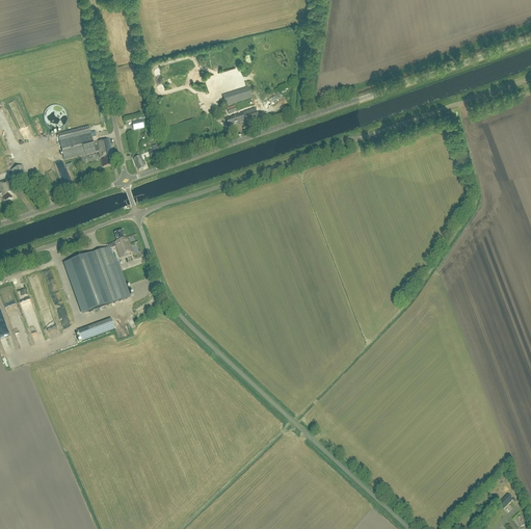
[(249,95),(247,86),(222,95),(224,103),(249,95)]
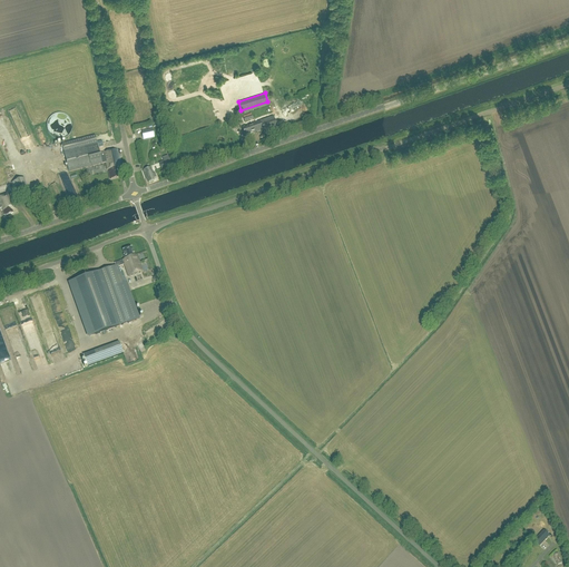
[(72,127),(67,110),(46,117),(52,136),(68,132),(67,128),(72,127)]
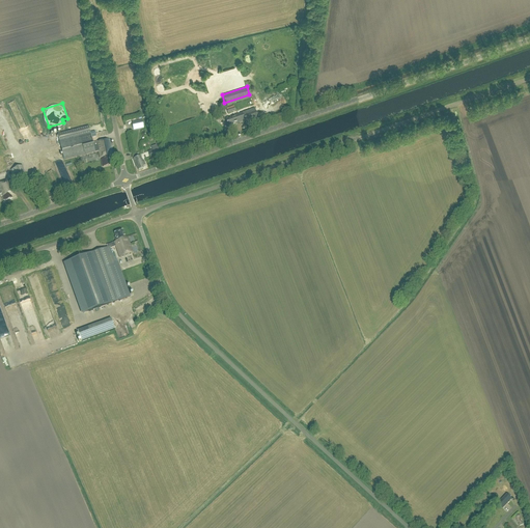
[(257,117),(253,106),(232,113),(224,116),(226,123),(235,120),(235,121),(244,118),(245,122),(257,117)]
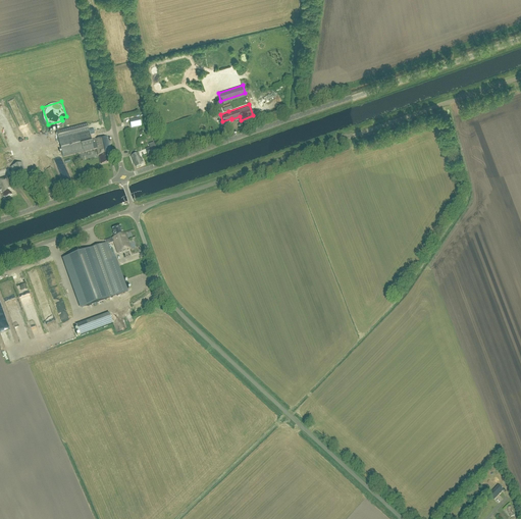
[(19,105),(12,108),(24,136),(32,133),(19,105)]
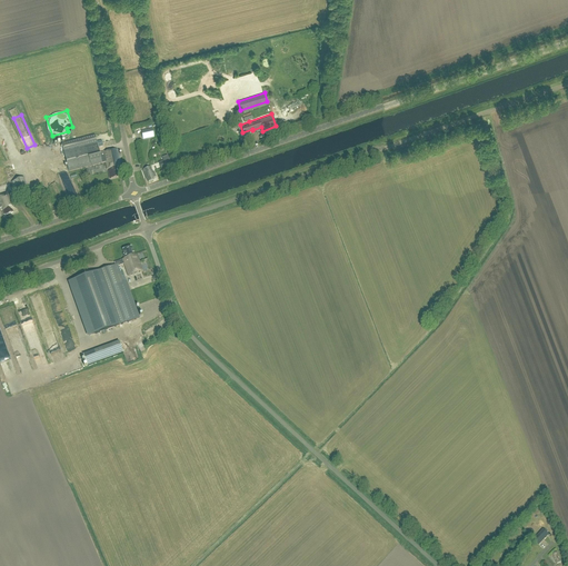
[(153,135),(151,126),(140,128),(141,137),(153,135)]
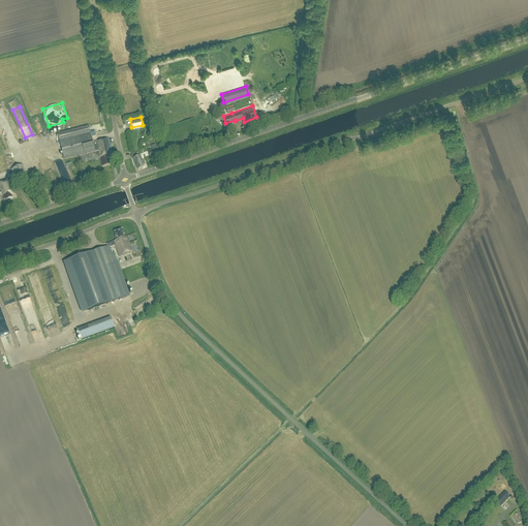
[(91,141),(87,123),(56,130),(62,157),(97,149),(99,155),(101,164),(110,162),(107,154),(112,153),(107,136),(95,140),(91,141)]
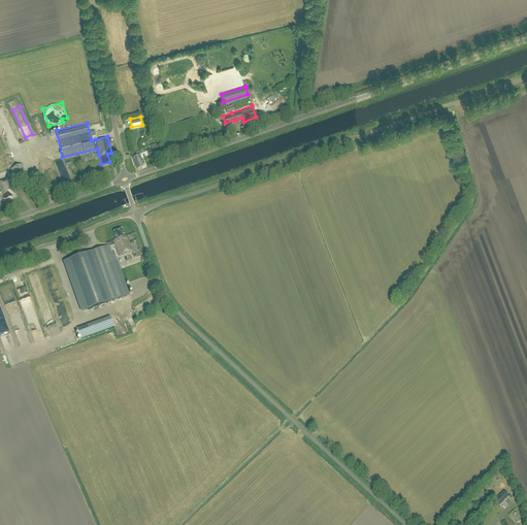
[(140,158),(138,153),(131,156),(134,164),(135,163),(136,166),(141,165),(141,163),(143,162),(142,158),(140,158)]
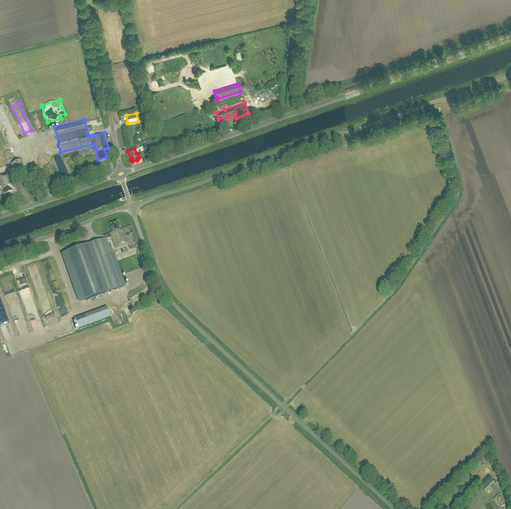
[(23,174),(18,159),(9,162),(14,177),(23,174)]
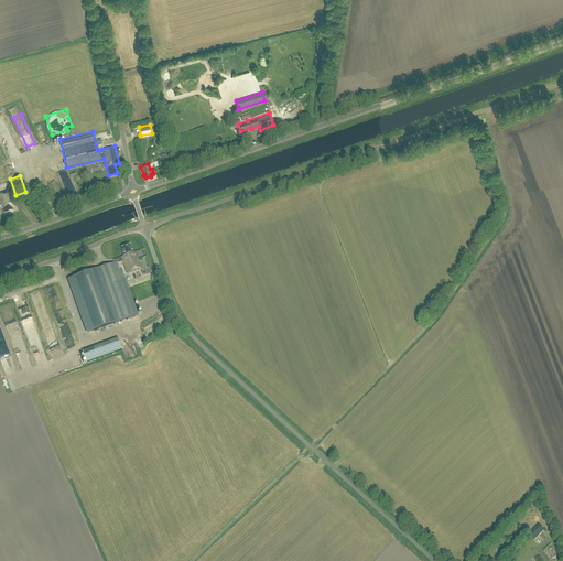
[(14,202),(10,189),(0,192),(0,203),(1,203),(3,211),(4,209),(6,211),(11,208),(11,207),(15,206),(13,202),(14,202)]
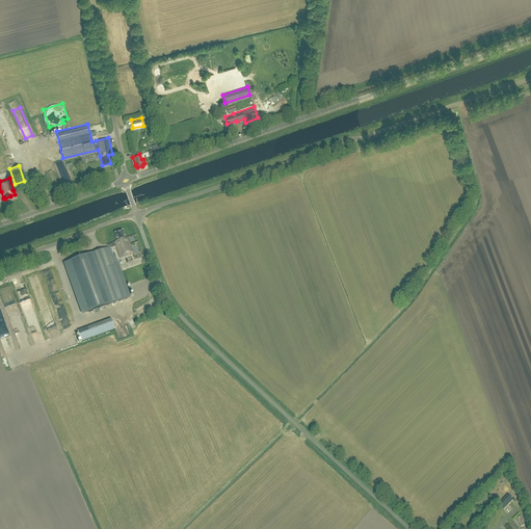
[(103,305),(129,295),(116,260),(114,261),(109,246),(114,244),(118,256),(132,250),(127,236),(125,236),(122,229),(113,232),(115,236),(114,236),(115,239),(113,240),(106,243),(107,245),(85,254),(103,305)]
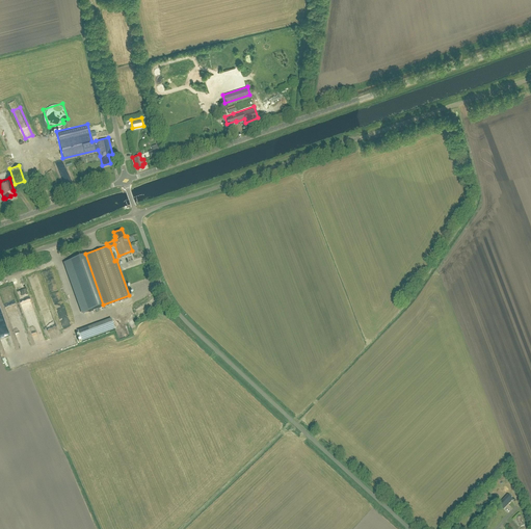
[(81,340),(115,328),(113,321),(78,333),(81,340)]
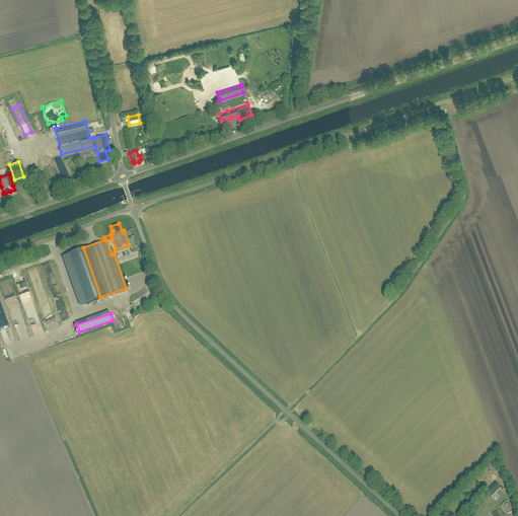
[(123,325),(127,323),(123,314),(119,316),(123,325)]
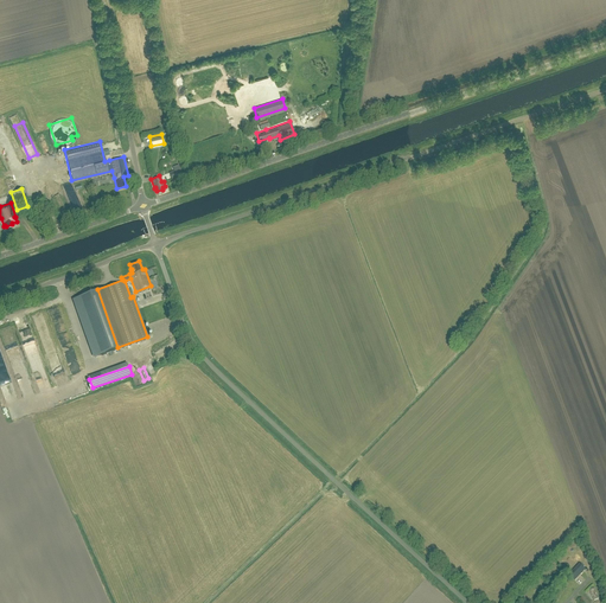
[(565,569),(574,557),(569,553),(560,564),(565,569)]
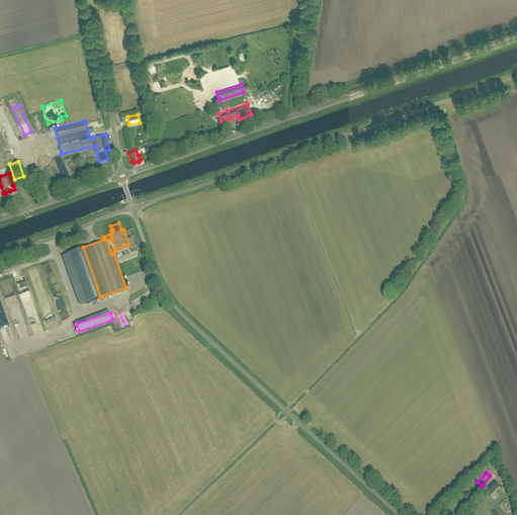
[(499,484),(494,479),(485,489),(490,494),(499,484)]
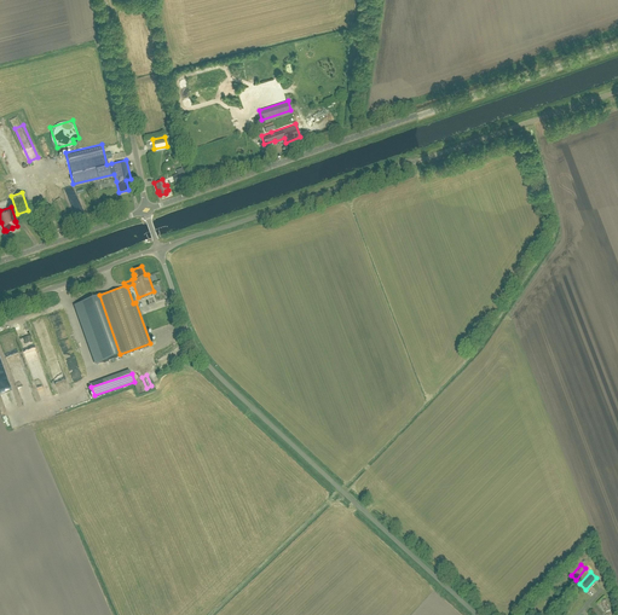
[(561,595),(565,591),(560,584),(555,587),(561,595)]
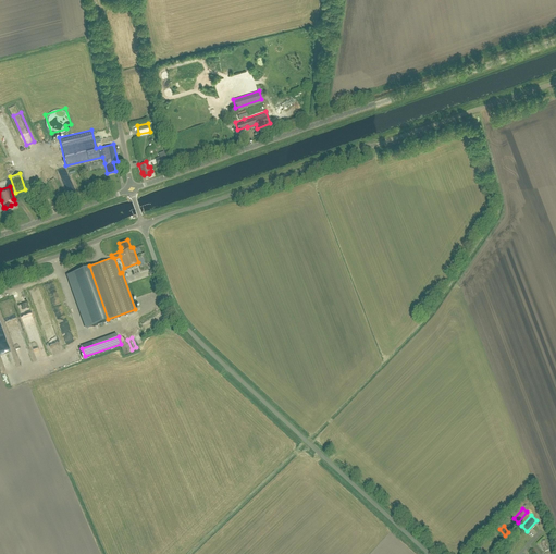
[(490,540),(494,546),(499,542),(495,536),(490,540)]
